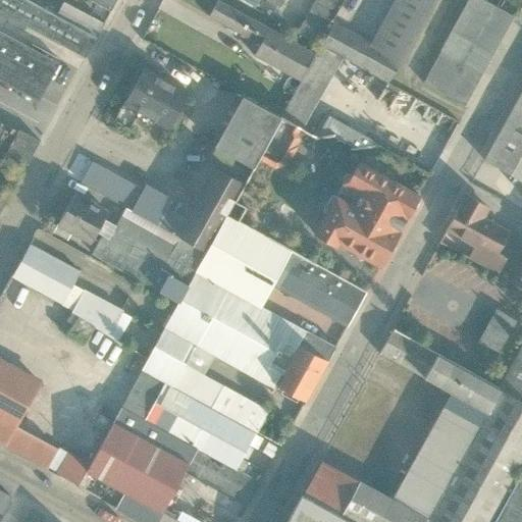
[(57,13),(33,0),(0,0),(0,152),(27,165),(40,141),(0,119),(0,12),(85,59),(97,35),(57,13)]
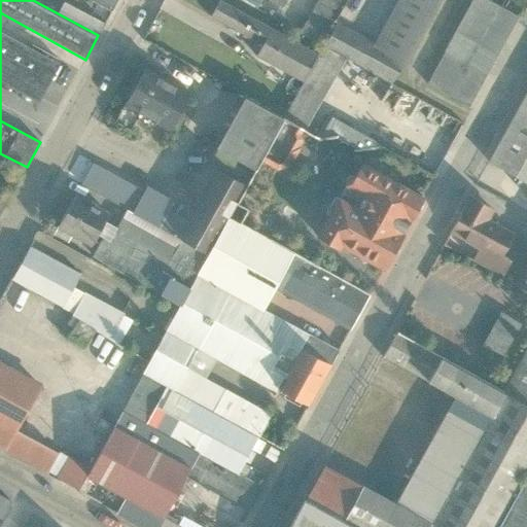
[(320,55),(225,0),(222,0),(215,16),(266,42),(258,57),(306,81),(320,55)]
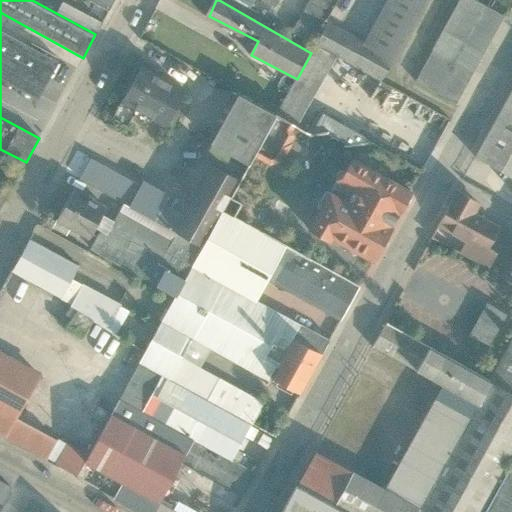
[(340,0),(311,0),(295,29),(317,44),(329,21),(340,0)]
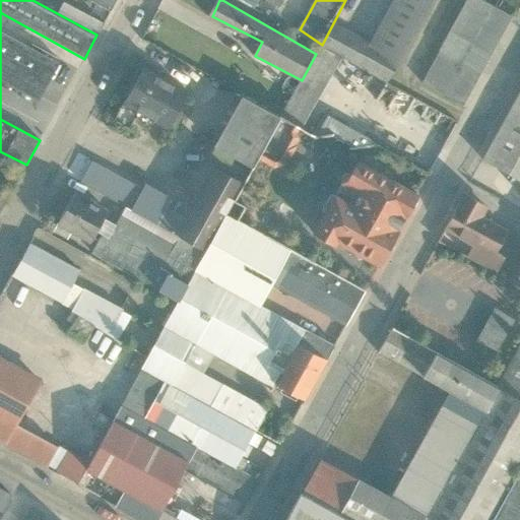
[(393,0),(371,41),(334,21),(322,45),(344,57),(388,82),(435,0),(393,0)]
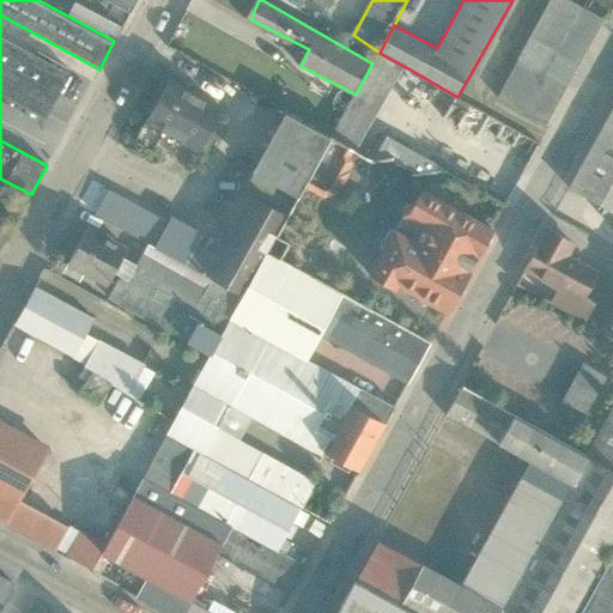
[(546,121),(606,14),(580,0),(552,0),(499,95),(546,121)]
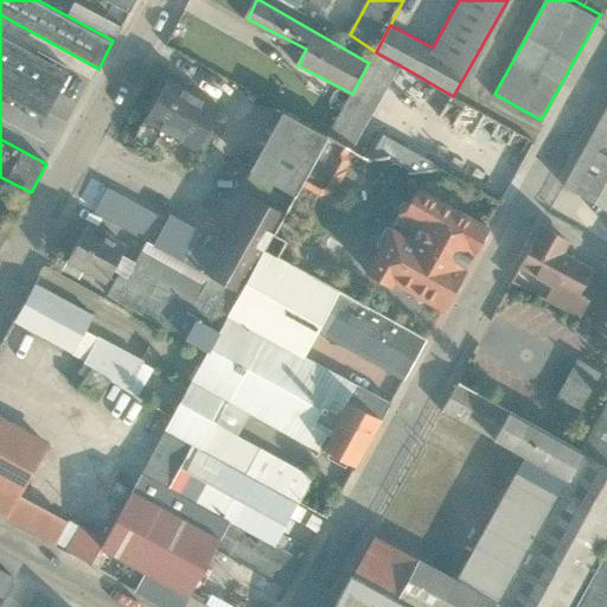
[(66,16),(113,40),(121,27),(76,2),(66,16)]
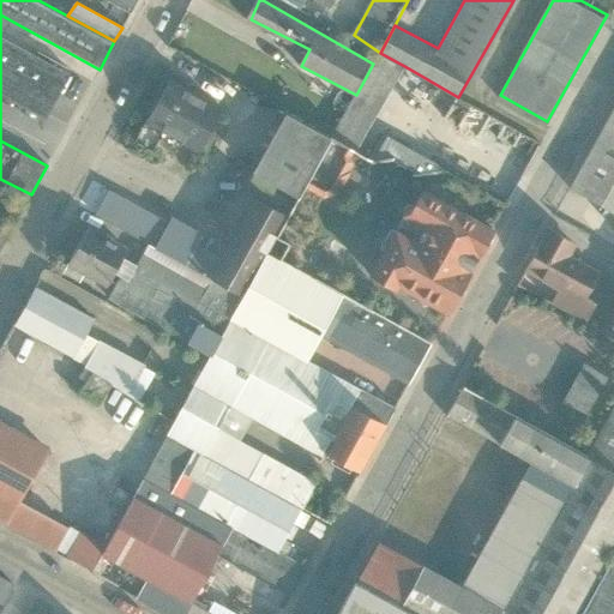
[(71,72),(1,35),(0,36),(0,94),(46,119),(71,72)]
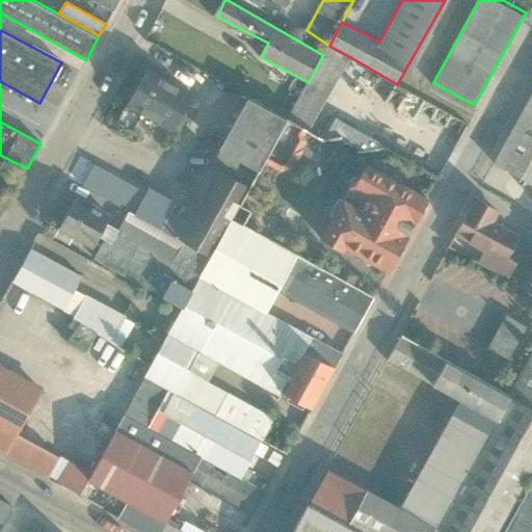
[(311,128),(352,58),(329,46),(323,55),(309,82),(289,117),(311,128)]
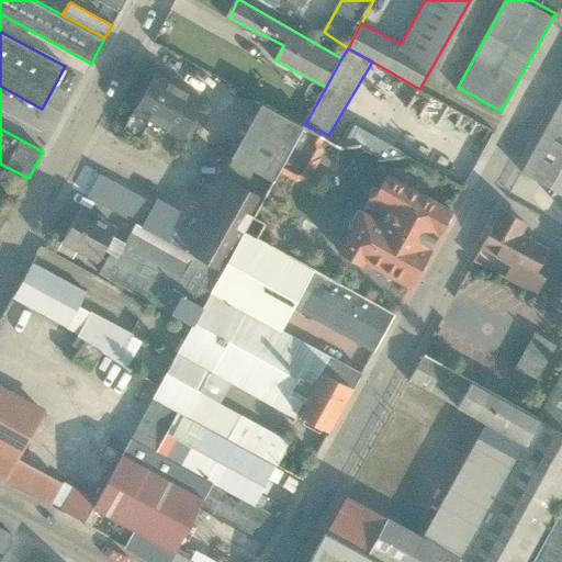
[(152,125),(157,133),(164,133),(170,132),(184,139),(206,100),(157,71),(136,109),(153,117),(152,125)]
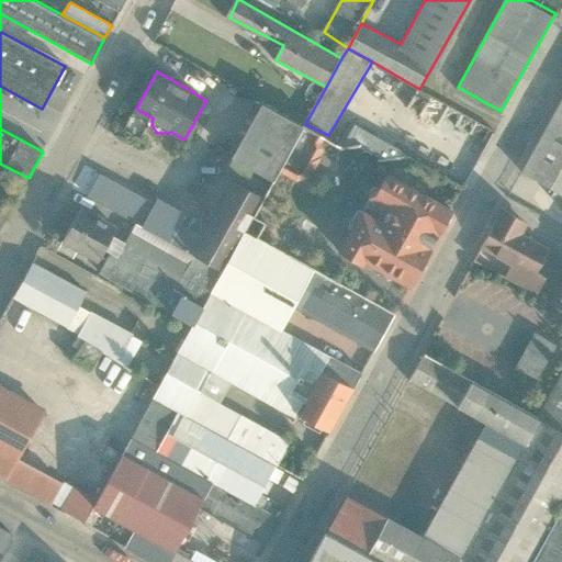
[(561,102),(524,170),(561,192),(561,210),(561,102)]
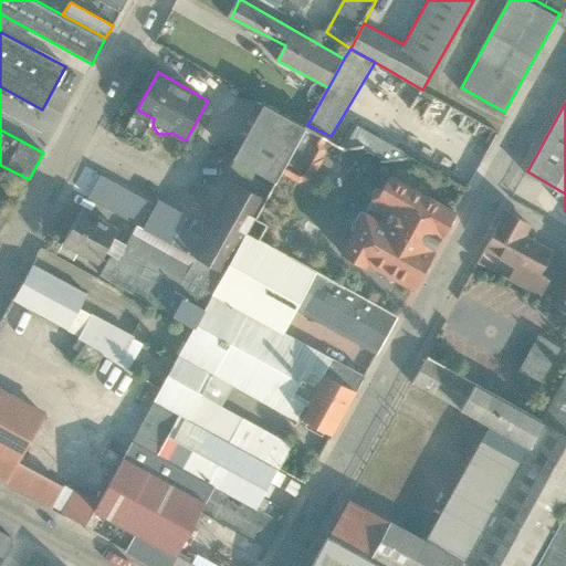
[(278,181),(307,125),(268,104),(237,159),(278,181)]
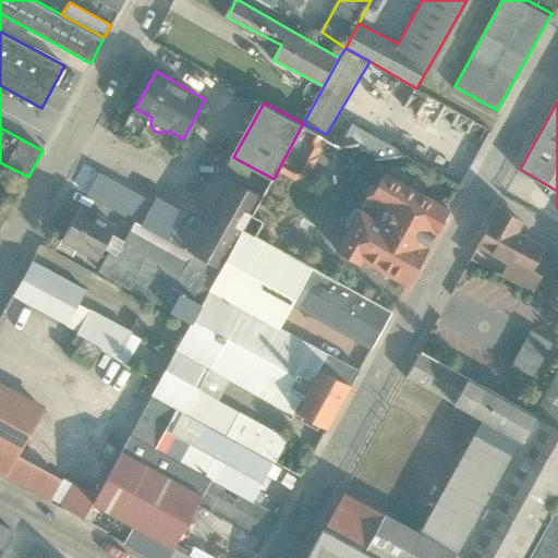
[(154,202),(100,171),(87,195),(136,222),(131,231),(166,249),(170,241),(181,222),(187,213),(157,196),(154,202)]
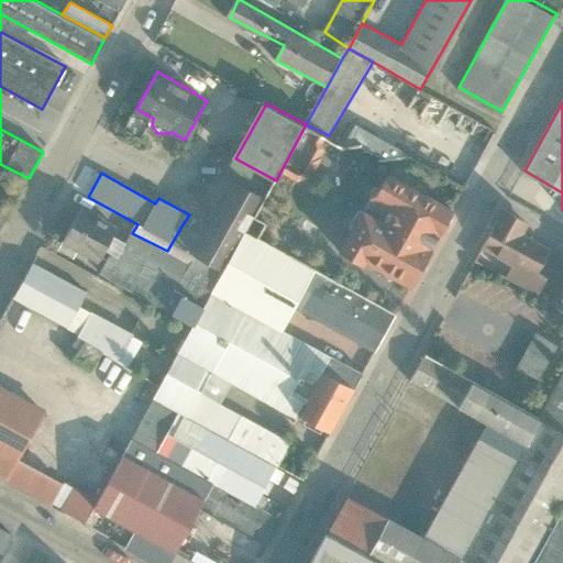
[(439,246),(459,211),(390,174),(384,188),(377,187),(373,190),(372,196),(376,200),(392,209),(386,219),(439,246)]
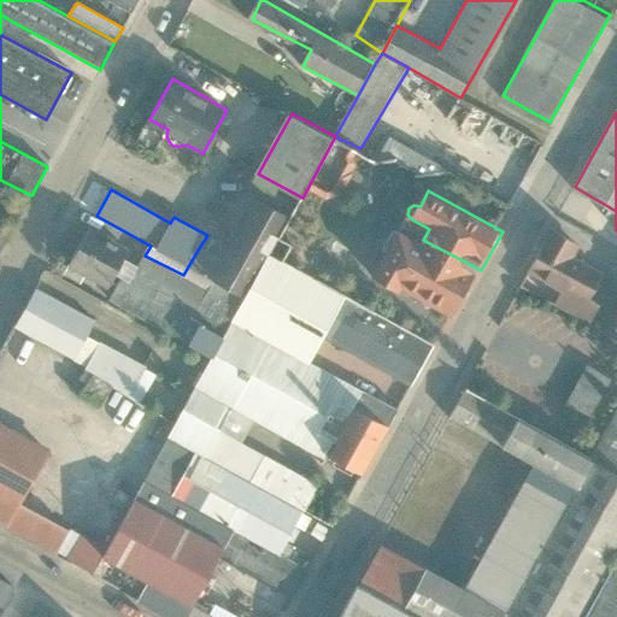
[(271,257),(292,216),(257,199),(224,258),(200,246),(188,266),(248,298),(271,257)]
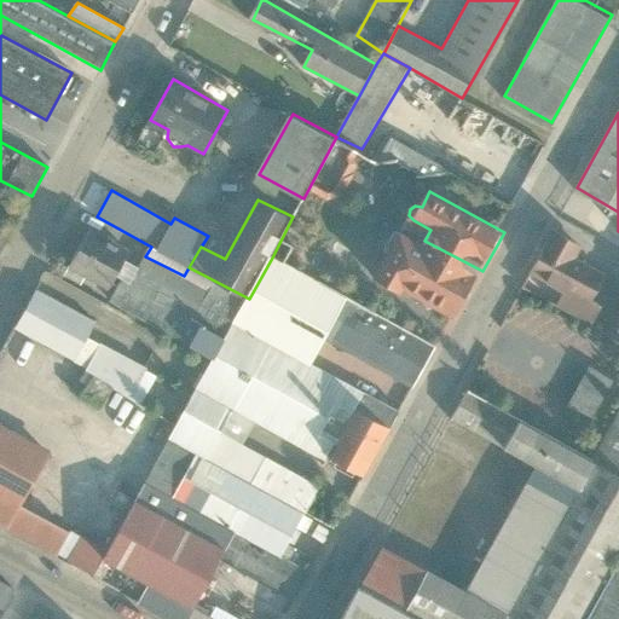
[(129,252),(90,230),(69,270),(110,290),(117,276),(127,258),(129,252)]
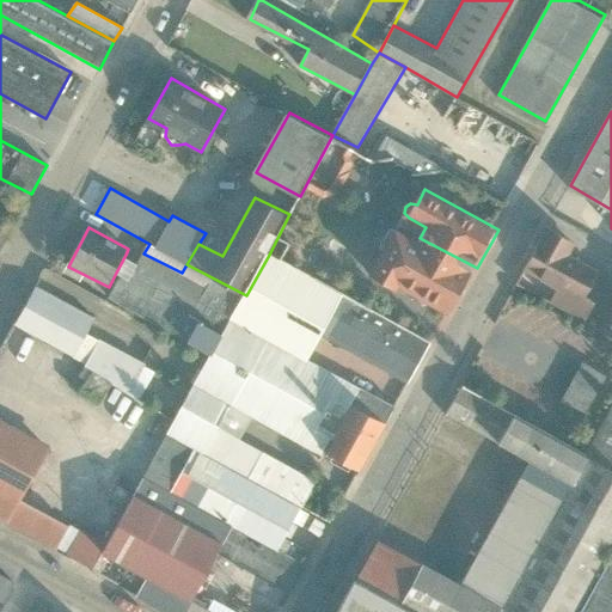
[(477,268),(420,238),(399,228),(373,276),(450,314),(477,268)]
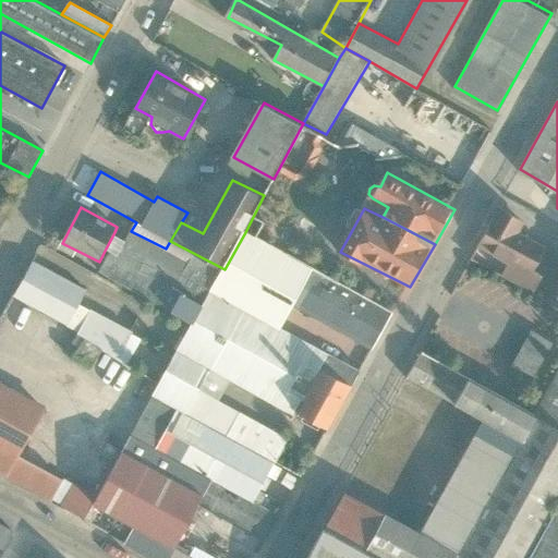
[(523,222),(498,208),(470,261),(532,293),(540,276),(532,270),(544,246),(518,232),(523,222)]
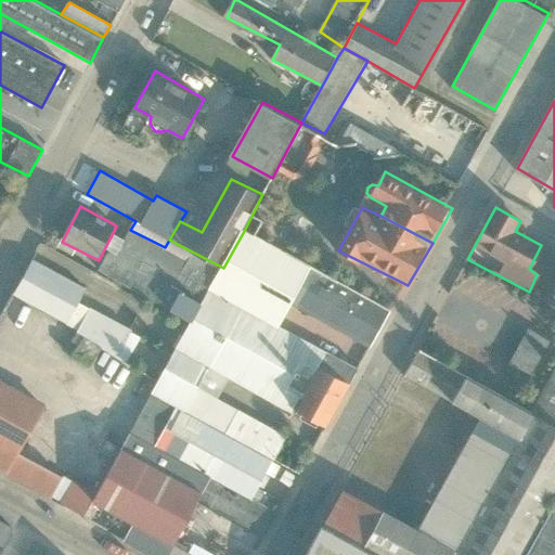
[(125,239),(114,231),(105,247),(111,249),(99,270),(195,321),(213,289),(223,268),(169,240),(165,247),(130,230),(125,239)]
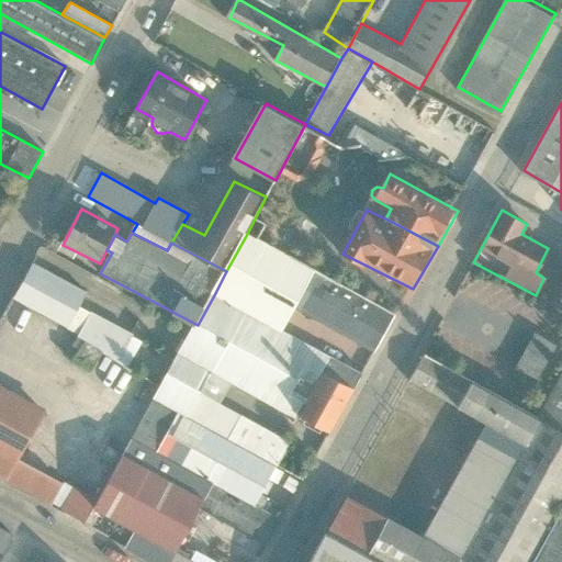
[(314,317),(334,283),(247,234),(226,271),(215,293),(284,332),(298,306),(314,317)]
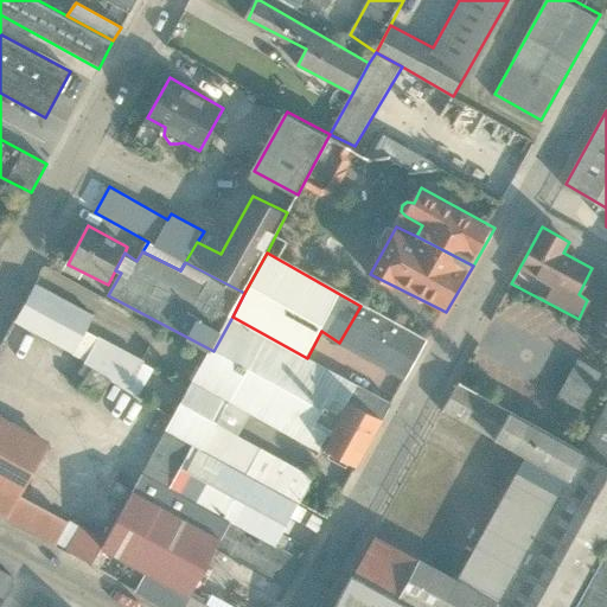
[(94,317),(36,282),(16,323),(85,362),(75,382),(102,398),(113,381),(128,390),(144,363),(85,331),(94,317)]
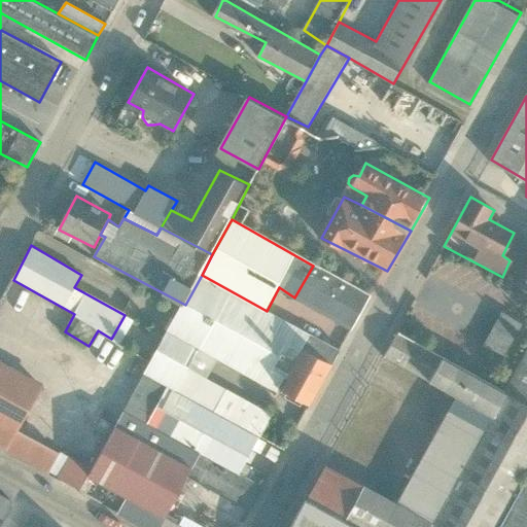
[(352,329),(371,294),(313,266),(294,297),(352,329)]
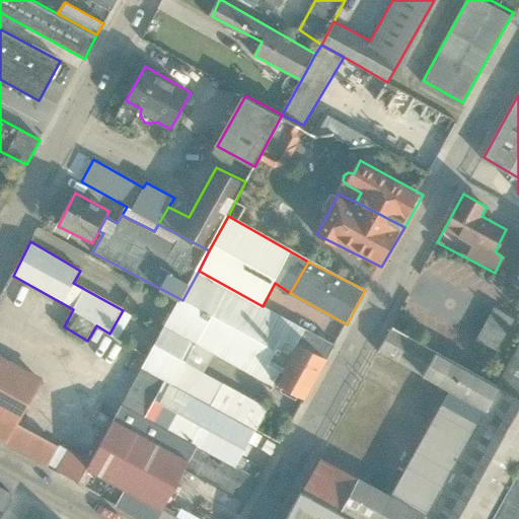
[(518,264),(509,281),(518,286),(518,264)]
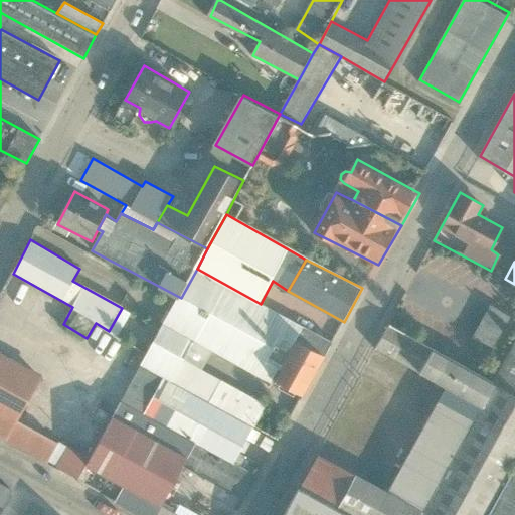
[(275,385),(276,380),(297,341),(325,356),(332,341),(261,304),(197,269),(181,298),(143,364),(211,402),(223,381),(183,357),(193,341),(275,385)]
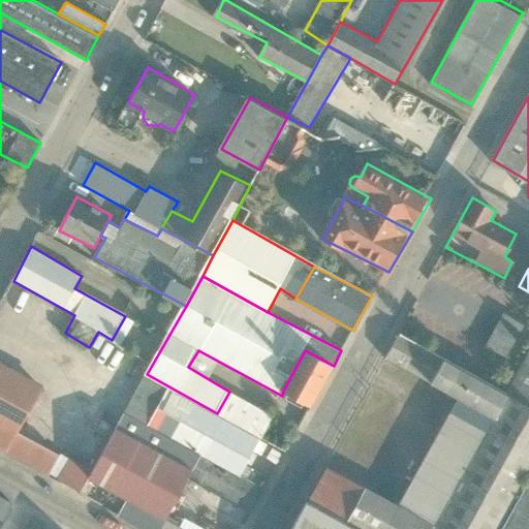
[(506,358),(526,325),(503,313),(485,345),(506,358)]
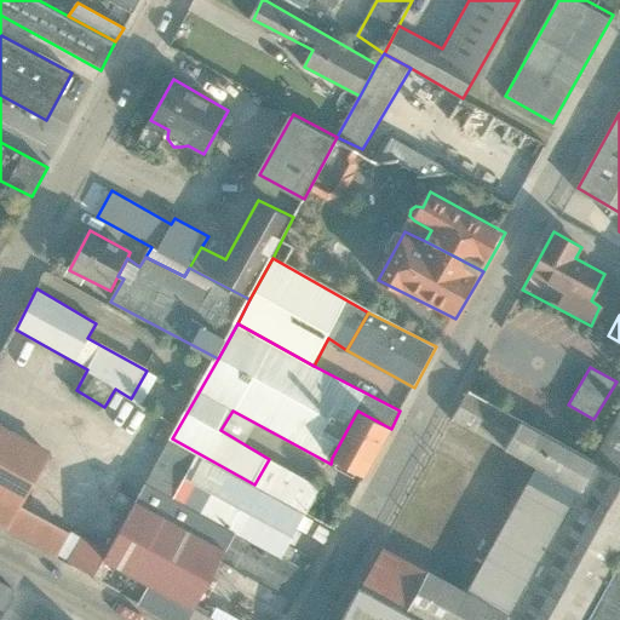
[(619,619),(619,409),(592,463),(470,396),(455,420),(534,466),(464,593),(386,555),(349,619),(619,619)]
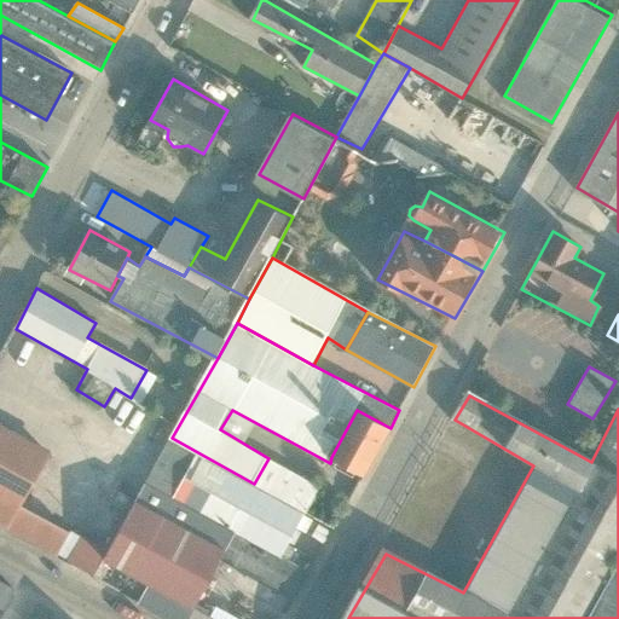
[(365,475),(391,428),(357,410),(331,457),(365,475)]
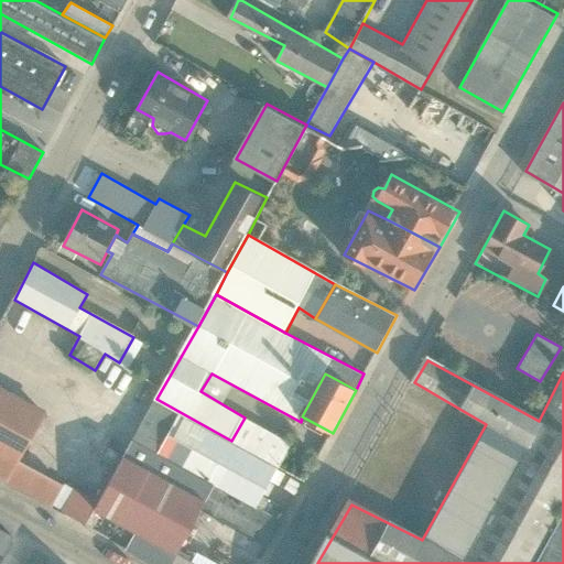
[(47,415),(0,388),(0,478),(53,508),(65,487),(21,462),(47,415)]
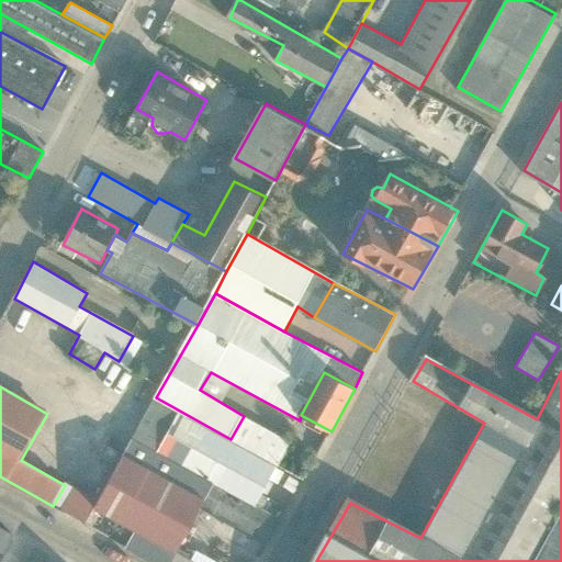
[(231,439),(156,397),(133,438),(215,483),(256,505),(278,467),(231,439)]
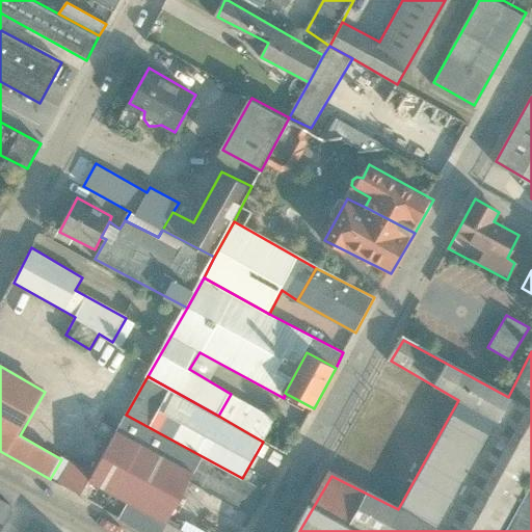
[(276,419),(231,394),(218,416),(263,442),(276,419)]
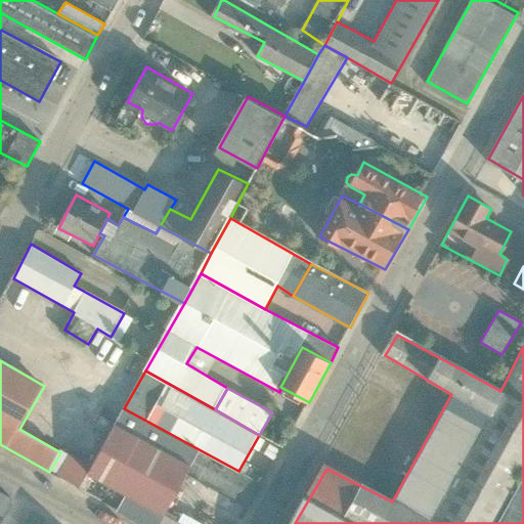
[(201,450),(124,408),(116,426),(192,466),(201,450)]
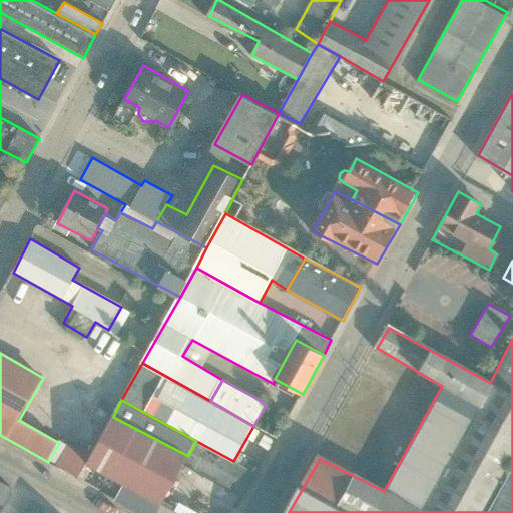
[(126,485),(116,500),(138,512),(176,512),(165,506),(188,468),(242,498),(255,474),(233,461),(196,441),(188,456),(113,417),(88,463),(126,485)]
